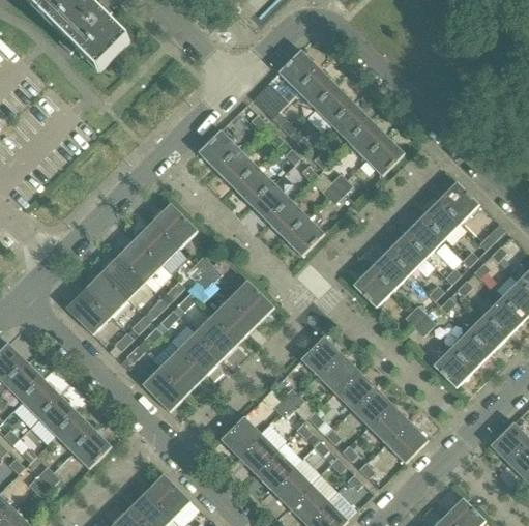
[(29,0),(98,68),(98,69),(127,40),(127,39),(87,0),(29,0)]
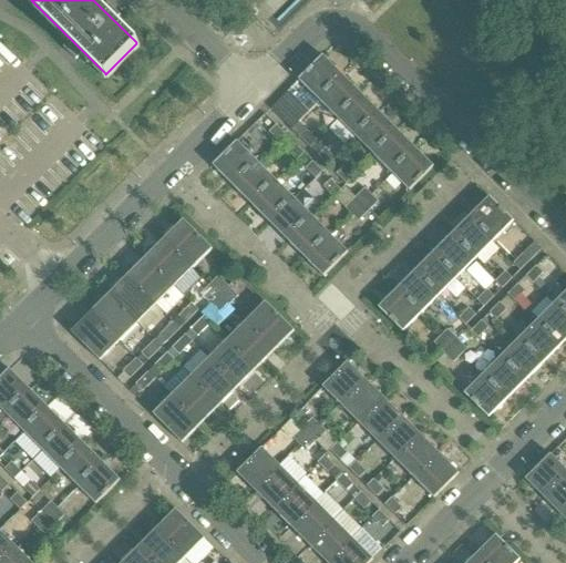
[(298,77),(318,98),(342,73),(321,52),(297,77),(298,78),(298,77)]
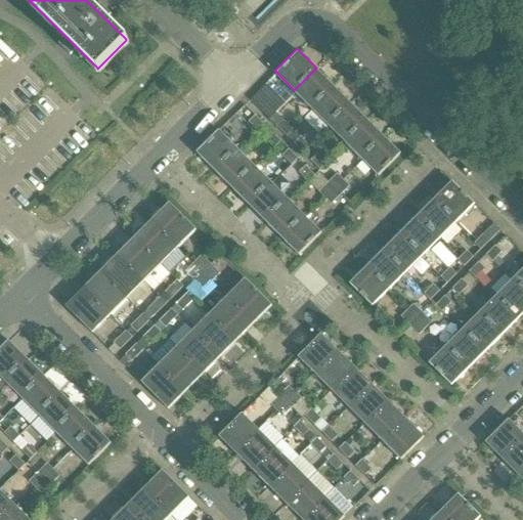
[(303,115),(310,106),(333,84),(316,68),(294,90),(301,97),(294,104),(303,115)]
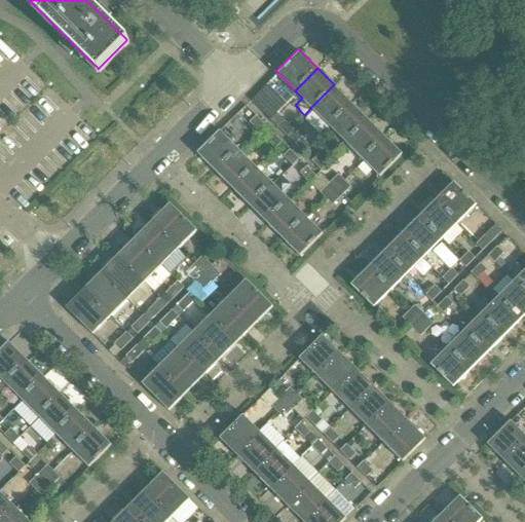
[(268,80),(251,98),(260,107),(260,108),(269,116),(287,99),(268,80)]
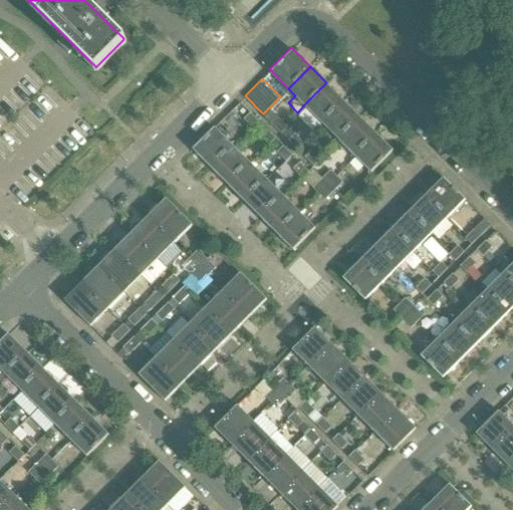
[(304,104),(321,121),(343,99),(326,82),(304,104)]
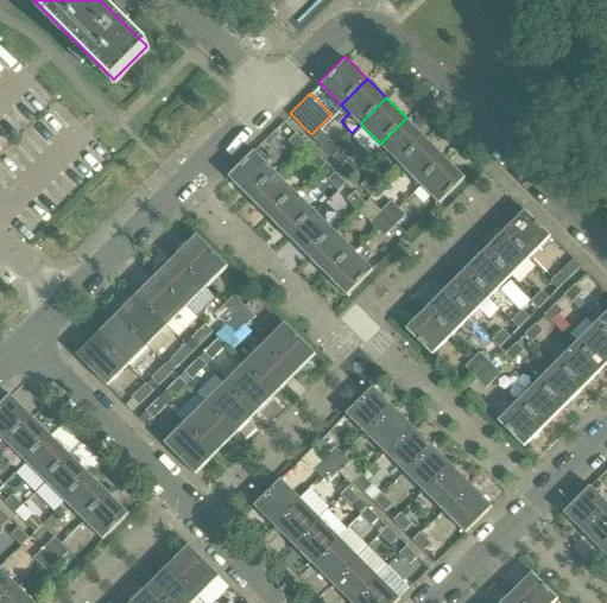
[(380,144),(399,163),(425,137),(406,118),(380,144)]
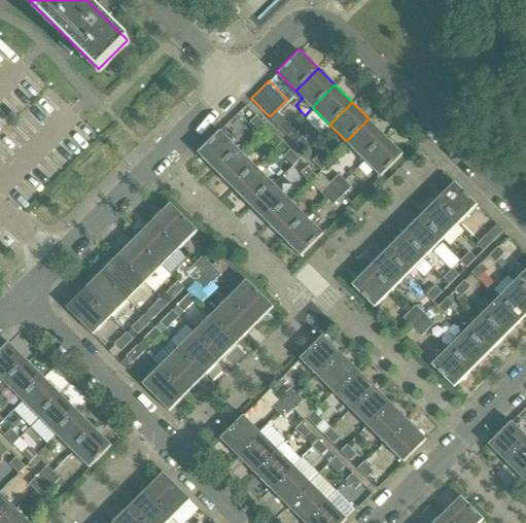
[(249,119),(252,124),(258,129),(265,123),(255,113),(249,119)]
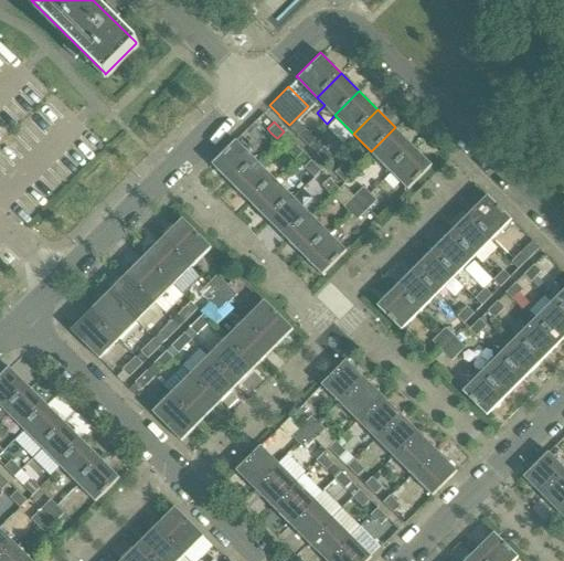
[(298,134),(307,144),(314,137),(305,127),(298,134)]
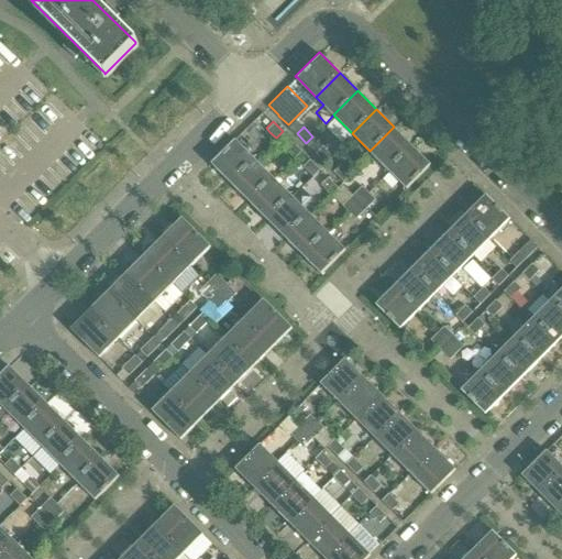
[(370,151),(388,170),(412,145),(394,127),(370,151)]
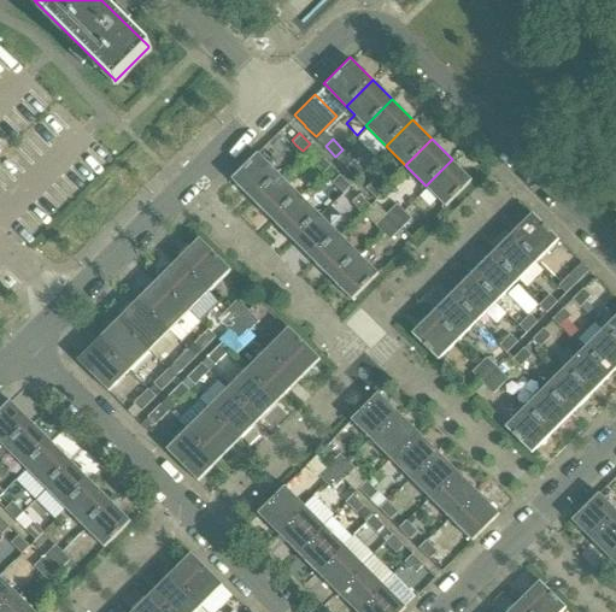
[(230,176),(253,200),(280,174),(257,151),(230,176)]
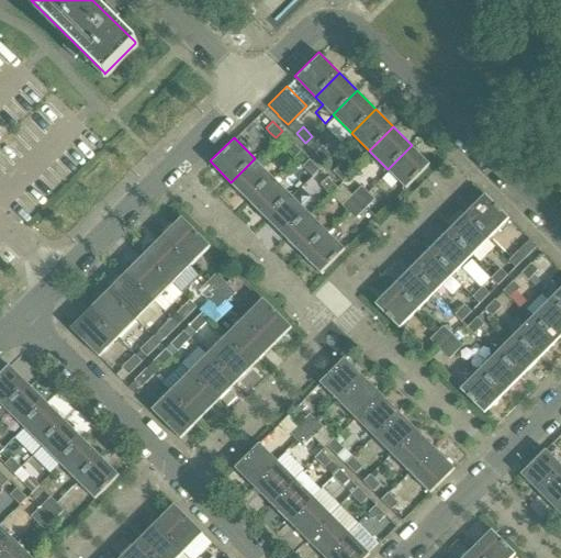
[(300,148),(290,138),(283,145),(293,155),(300,148)]
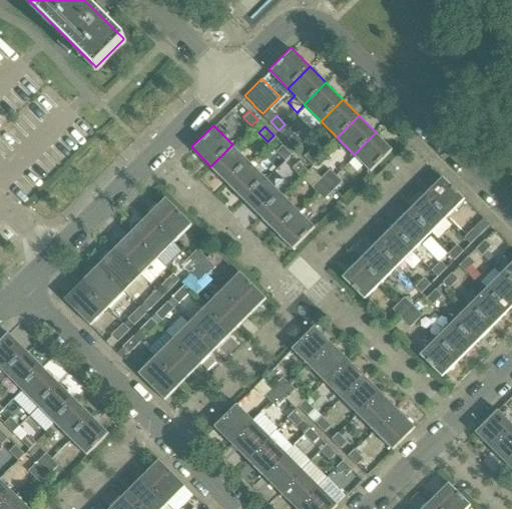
[(287,137),(296,146),(302,140),(293,131),(287,137)]
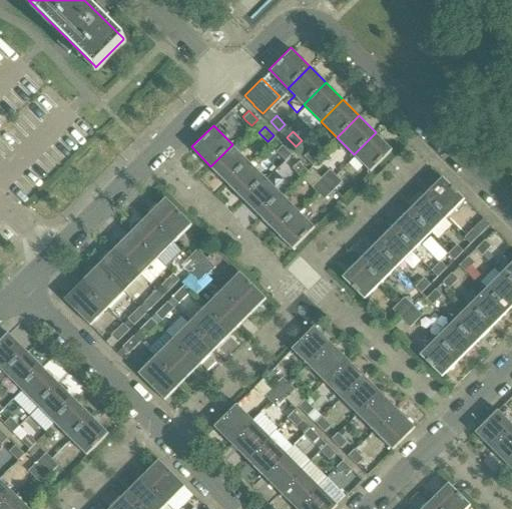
[(376,132),(354,154),(369,169),(391,147),(376,132)]
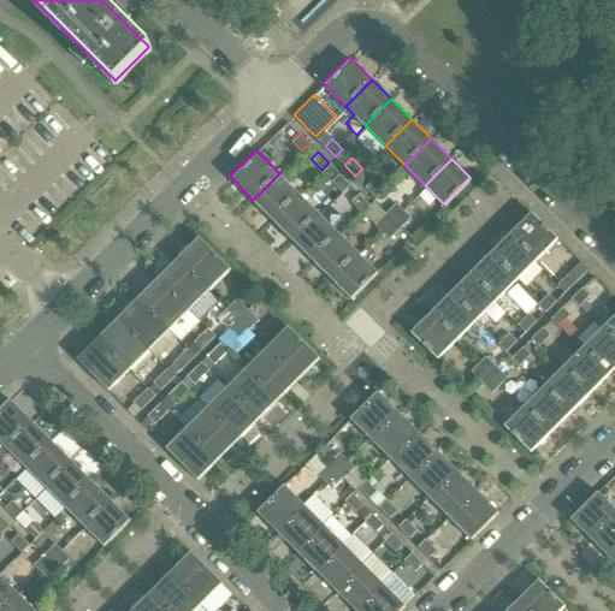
[(348,182),(338,172),(331,179),(341,189),(348,182)]
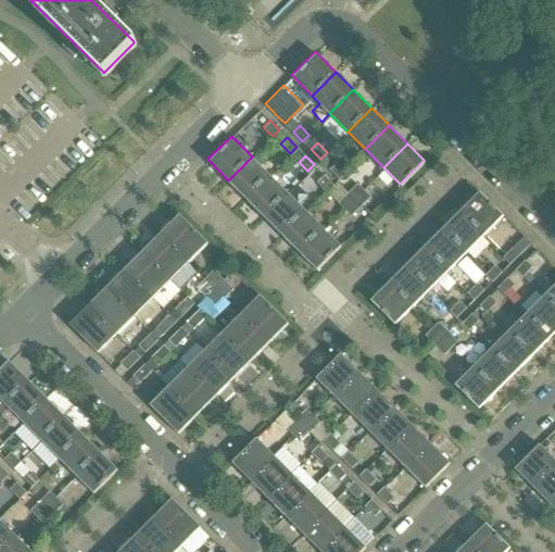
[(228,180),(246,198),(269,174),(252,157),(228,180)]
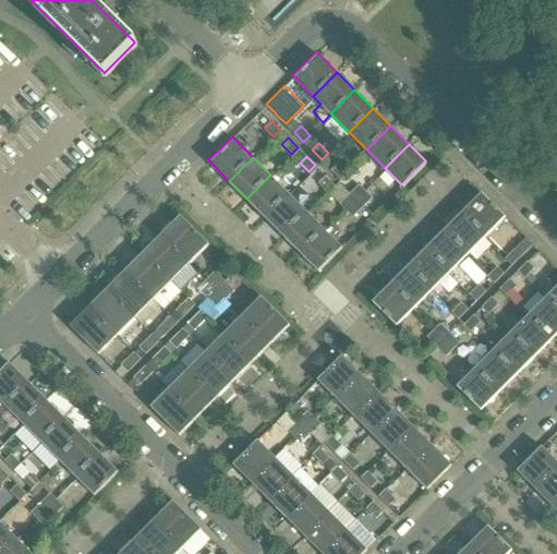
[(329,167),(339,177),(346,170),(336,160),(329,167)]
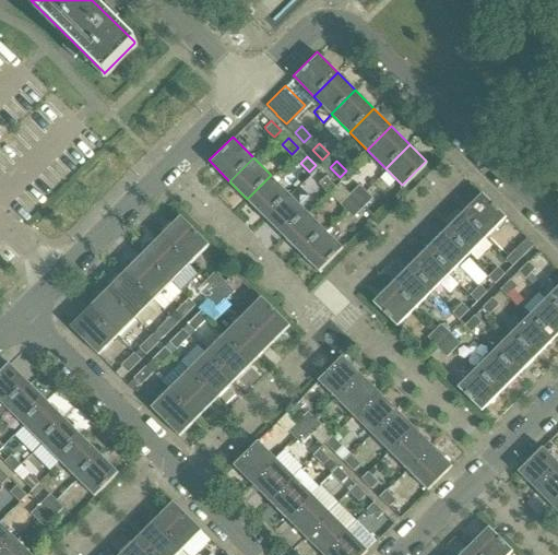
[(334,184),(324,174),(318,180),(328,190),(334,184)]
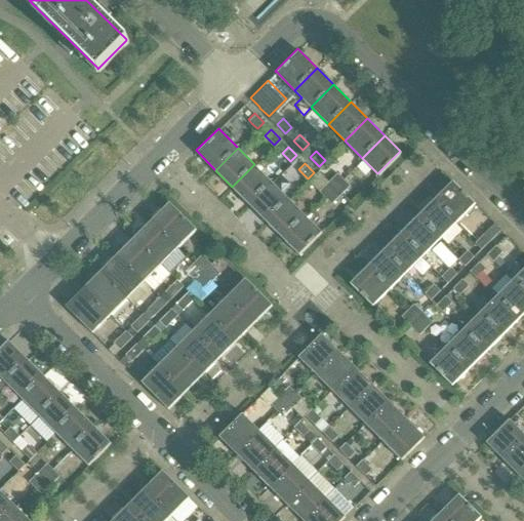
[(232,187),(248,203),(271,181),(254,164),(232,187)]
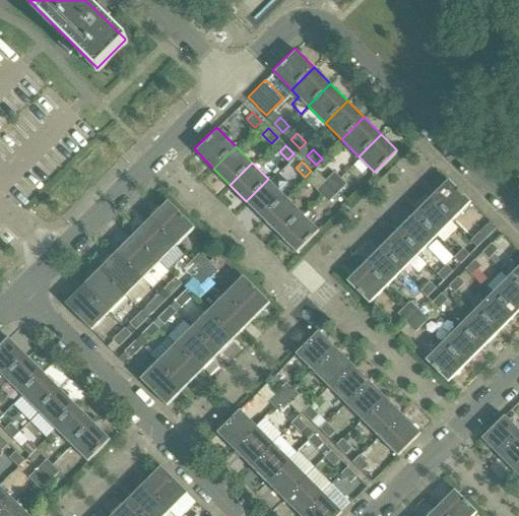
[(333,170),(324,179),(330,185),(339,176),(333,170)]
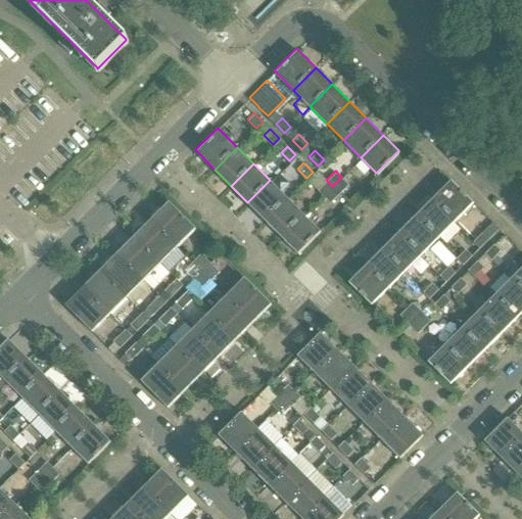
[(341,177),(332,186),(338,191),(347,183),(341,177)]
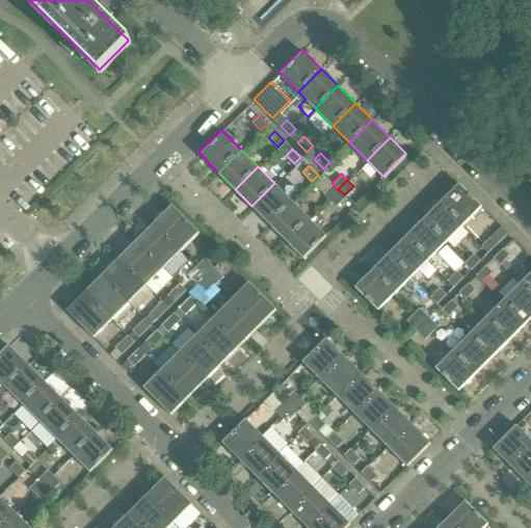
[(457,181),(439,201),(461,223),(480,204),(457,181)]
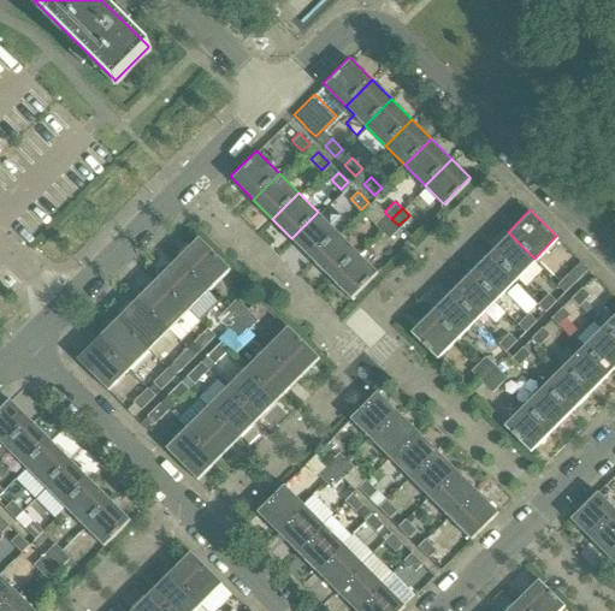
[(291,238),(312,259),(337,232),(318,212),(291,238)]
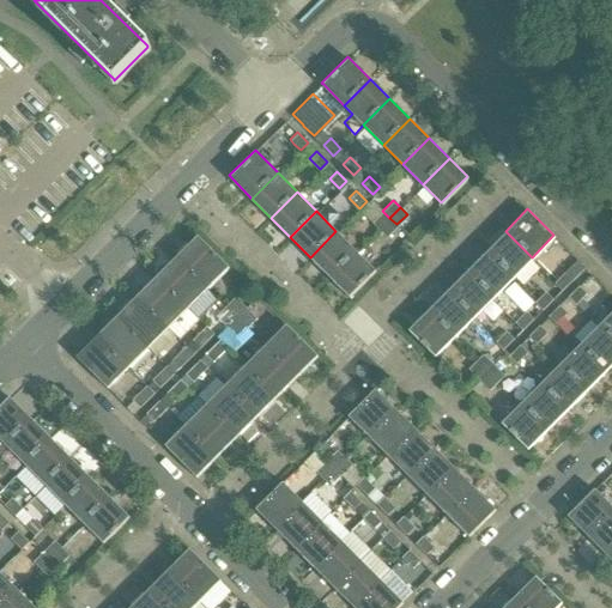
[(371,220),(379,228),(389,218),(382,211),(371,220)]
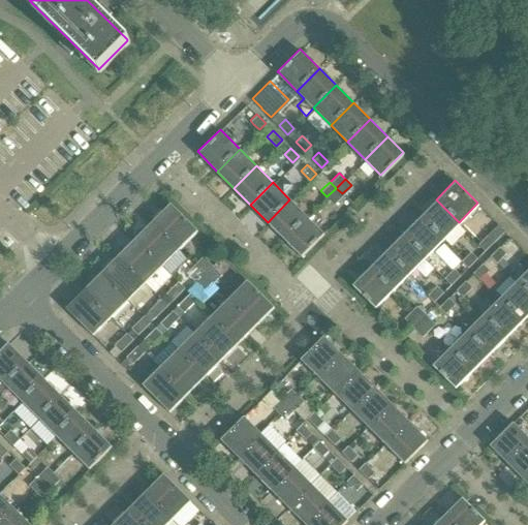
[(336,188),(327,196),(333,203),(342,193),(336,188)]
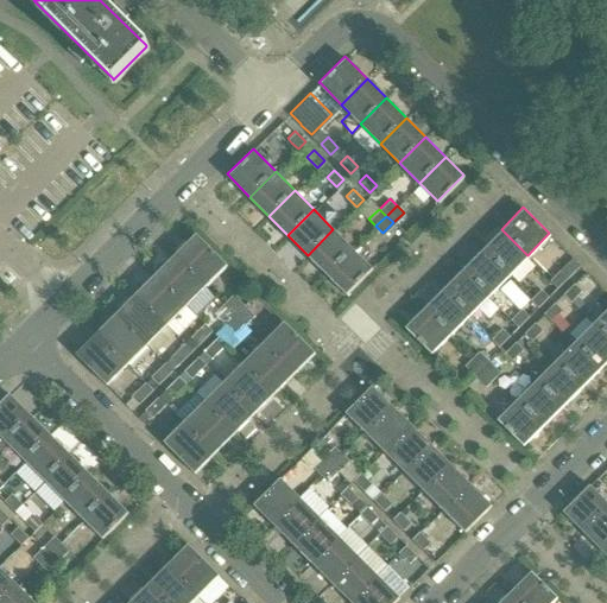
[(308,255),(327,274),(353,248),(333,229),(308,255)]
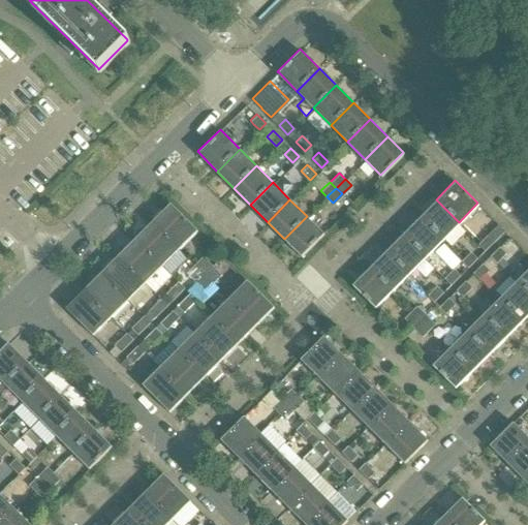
[(436,199),(418,217),(441,240),(459,222),(436,199)]
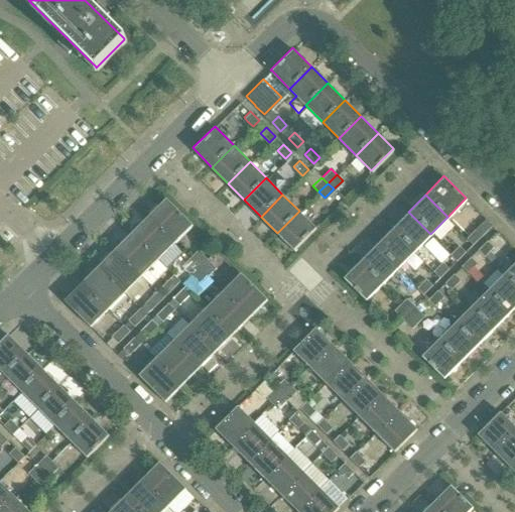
[(165,198),(148,215),(174,241),(191,223),(165,198)]
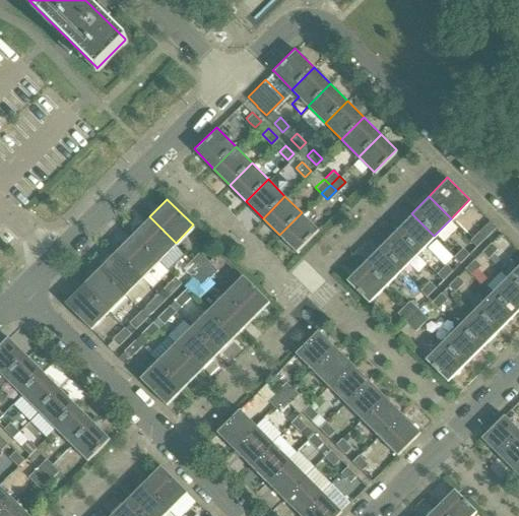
[(302,212),(279,235),(296,251),(317,229),(302,212)]
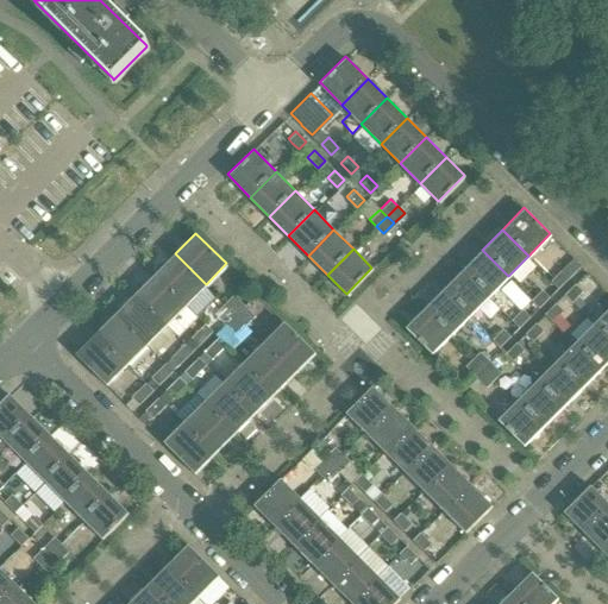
[(482,250),(462,270),(488,295),(508,276),(482,250)]
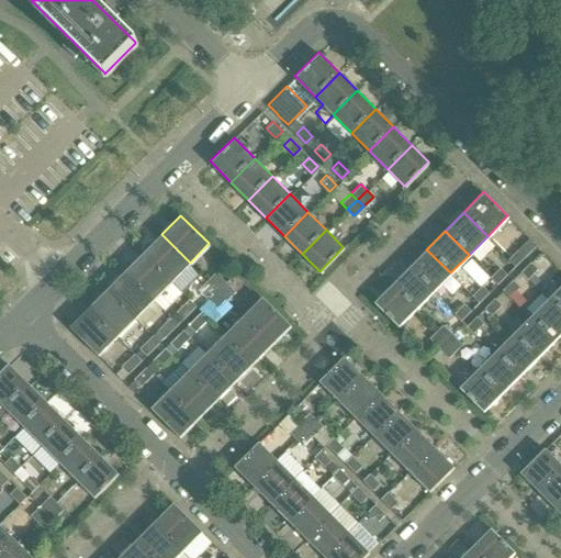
[(161,234),(143,253),(171,280),(190,263),(161,234)]
